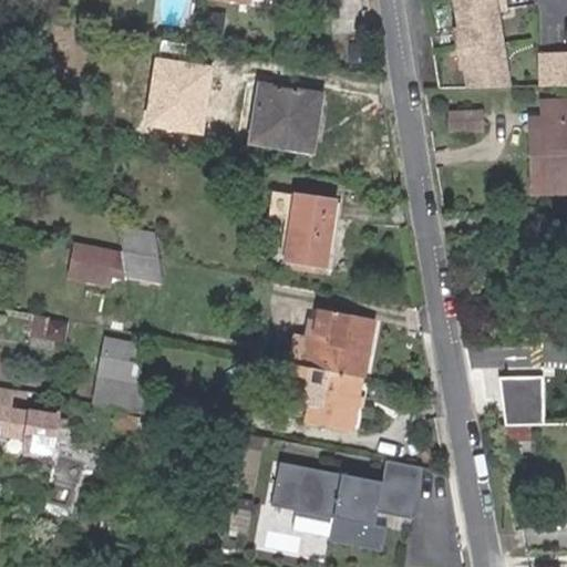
[(463,71),(466,91),(506,90),(493,16),(504,12),(502,0),(450,0),(455,32),(461,63),(463,71)]
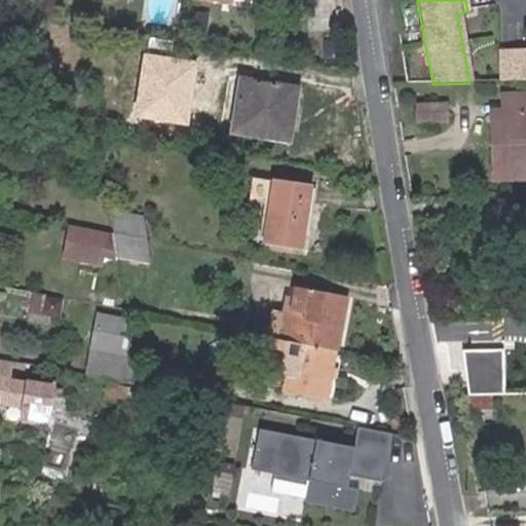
[(427,59),(422,30),(416,32),(420,50),(423,66),(429,66),(427,59)]
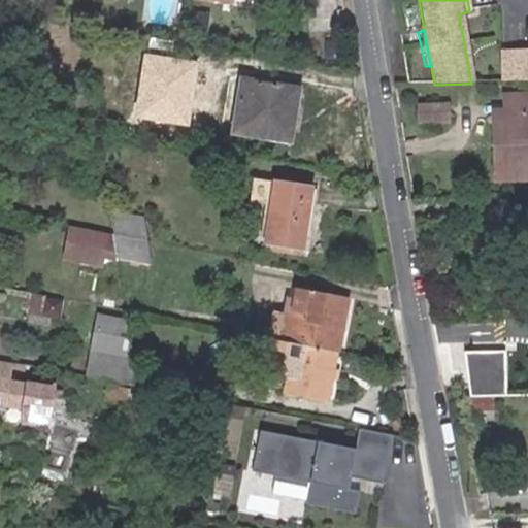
[(527,53),(500,55),(502,84),(527,83),(527,53)]
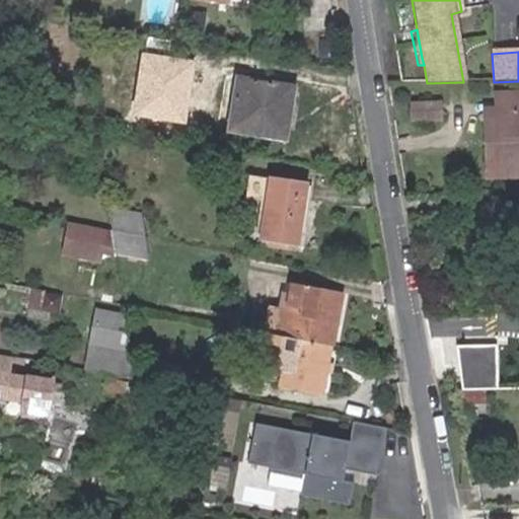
[(186,125),(195,62),(142,55),(133,117),(186,125)]
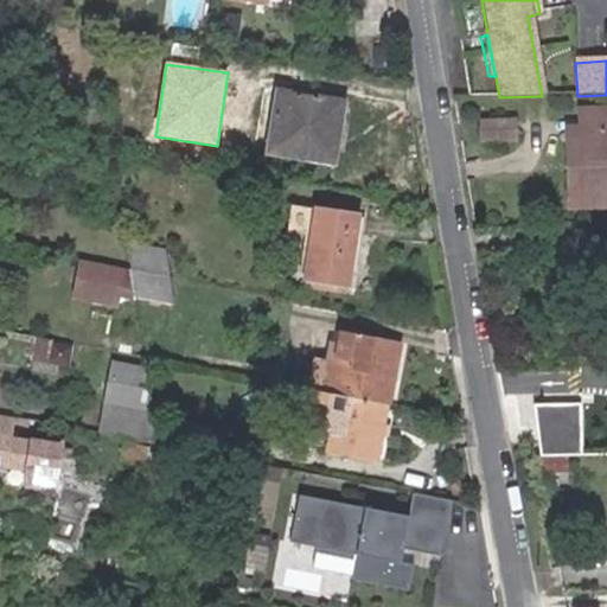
[(274,93),(264,153),(333,165),(337,144),(325,142),(333,102),(311,98),(313,89),(294,85),(292,95),(274,93)]
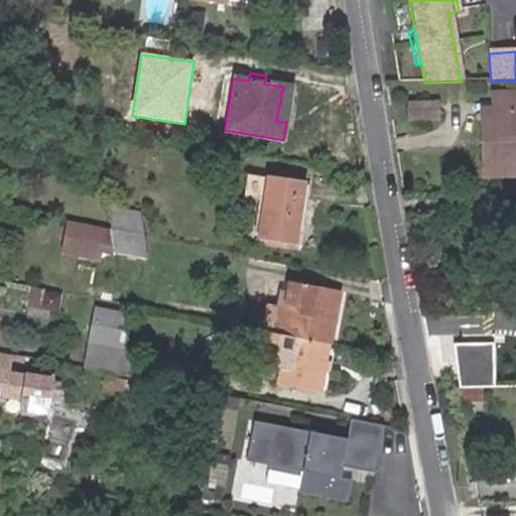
[(276,121),(286,122),(292,88),(283,87),(276,121)]
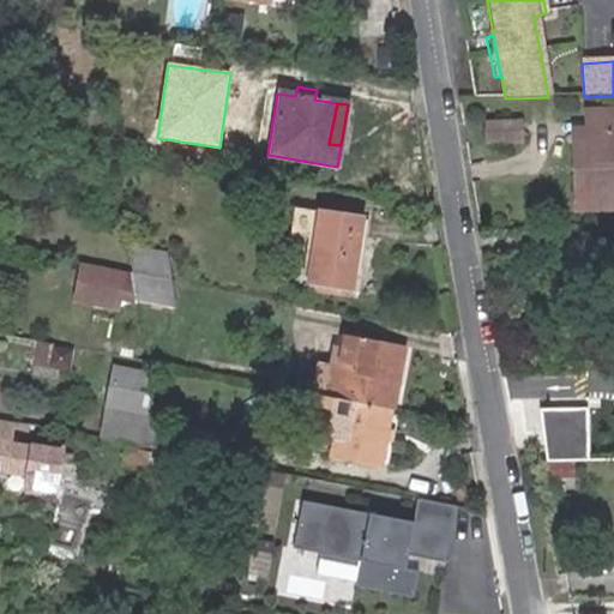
[(593,139),(596,203),(613,202),(613,116),(591,118),(593,139)]
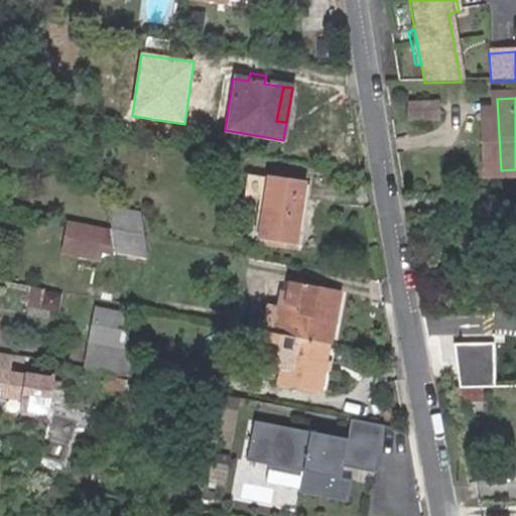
[(438,103),(410,105),(411,120),(437,119),(438,103)]
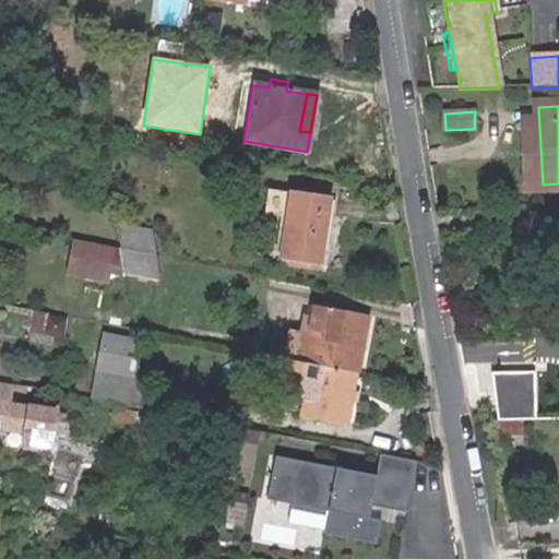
[(528,186),(543,185),(539,127),(525,126),(528,186)]
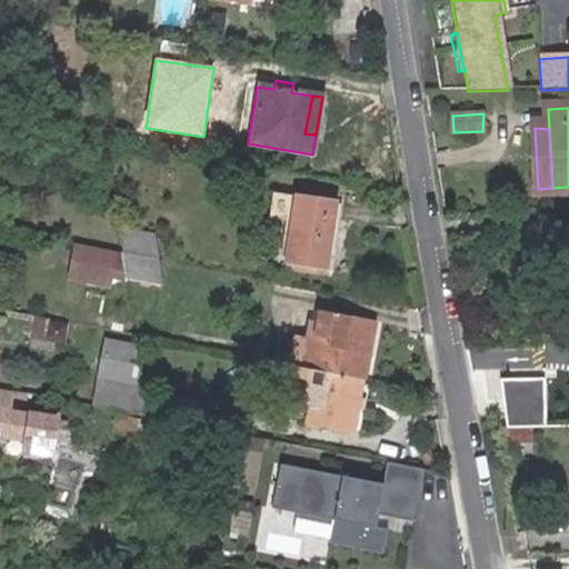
[(288,225),(293,196),(272,192),(268,221),(288,225)]
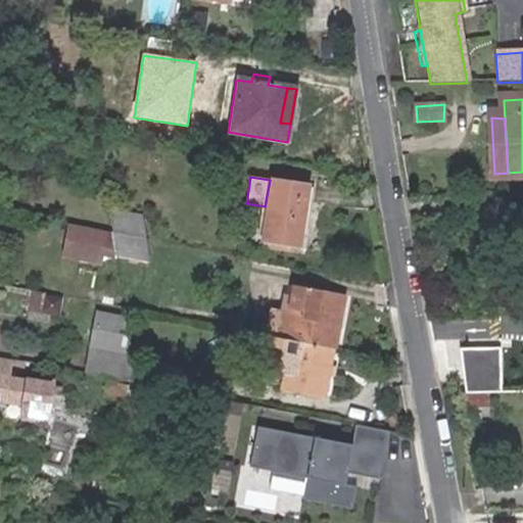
[(308,187),(270,180),(259,241),(297,249),(308,187)]
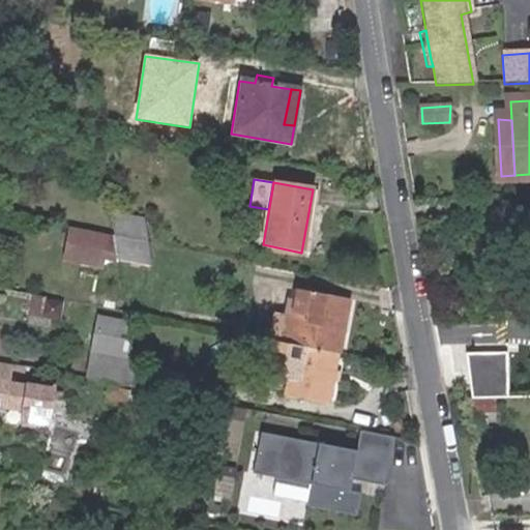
[(139,218),(107,211),(110,237),(135,241),(145,243),(142,219),(139,218)]
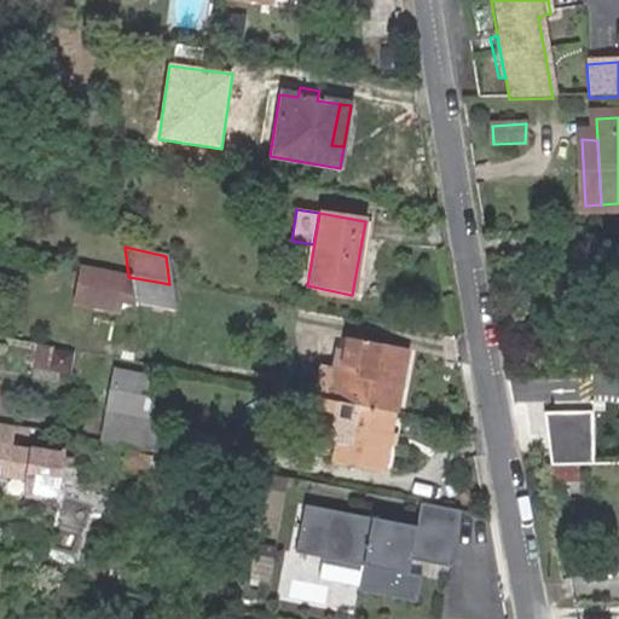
[(132,304),(128,277),(81,267),(74,302),(116,312),(132,304)]
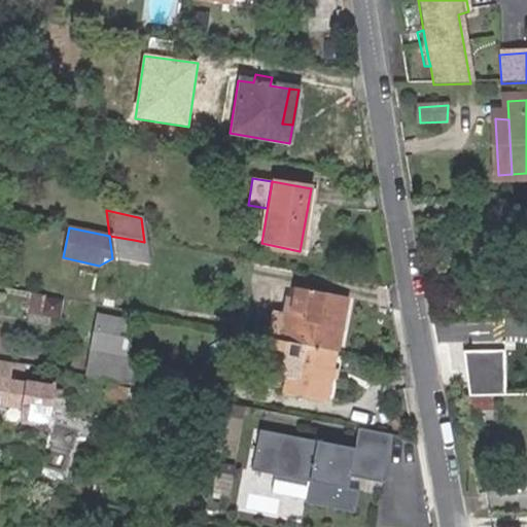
[(134,240),(109,236),(112,258),(130,261),(147,265),(144,242),(134,240)]
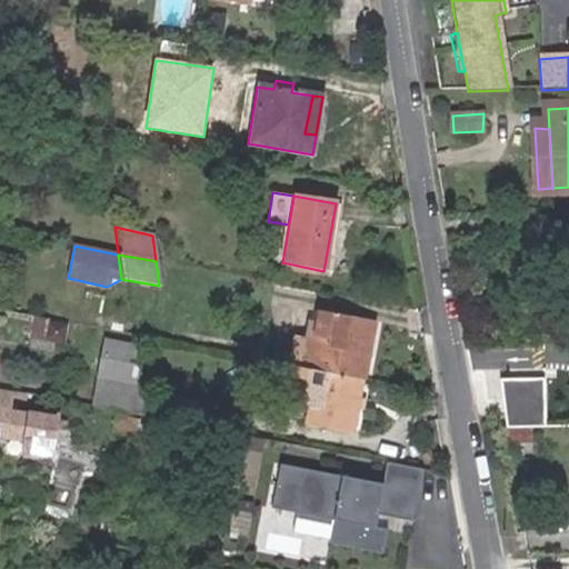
[(318,342),(300,339),(295,367),(298,367),(366,381),(378,325),(323,313),(318,342)]
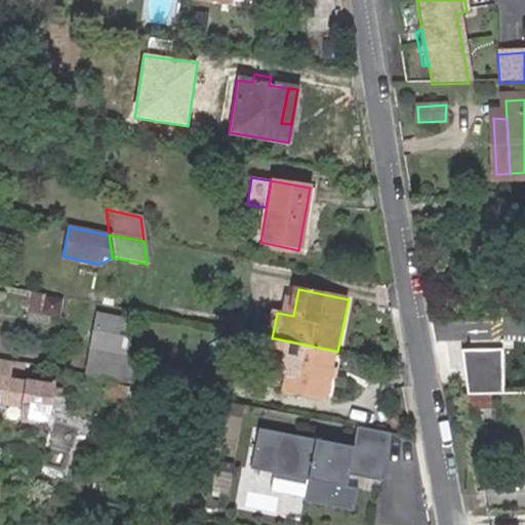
[(131,382),(122,320),(94,315),(83,373),(131,382)]
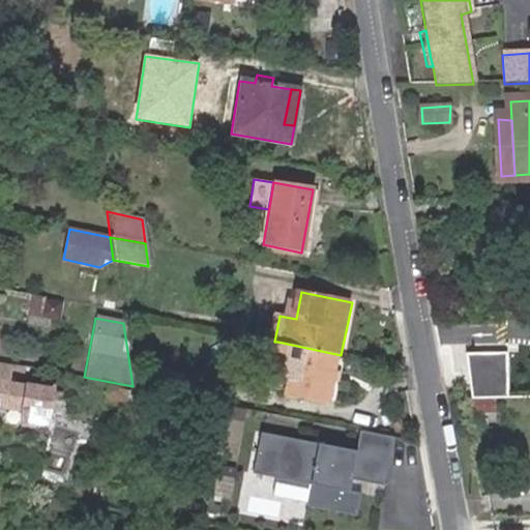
[(331,403),(341,355),(277,342),(272,364),(293,367),(291,380),(288,394),(331,403)]
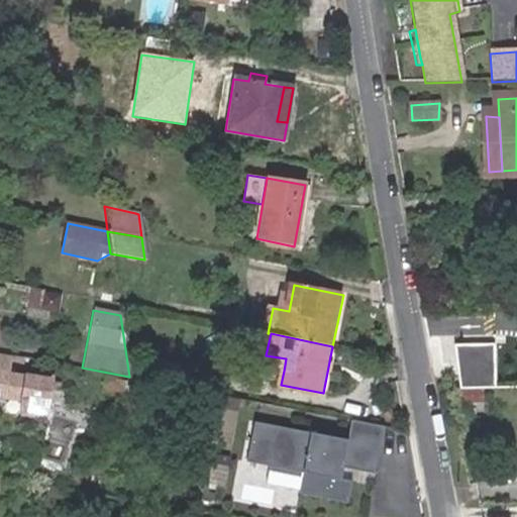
[(459,340),(459,384),(501,384),(500,340),(459,340)]
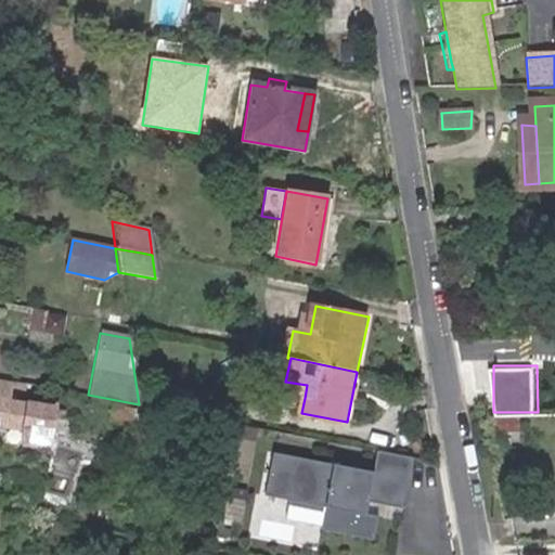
[(282,394),(305,398),(307,385),(285,382),(282,394)]
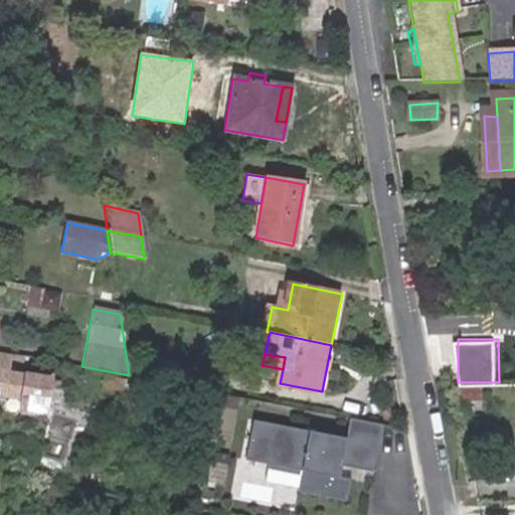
[(0,395),(21,400),(20,407),(43,412),(49,380),(26,376),(4,372),(7,357),(0,355),(0,395)]
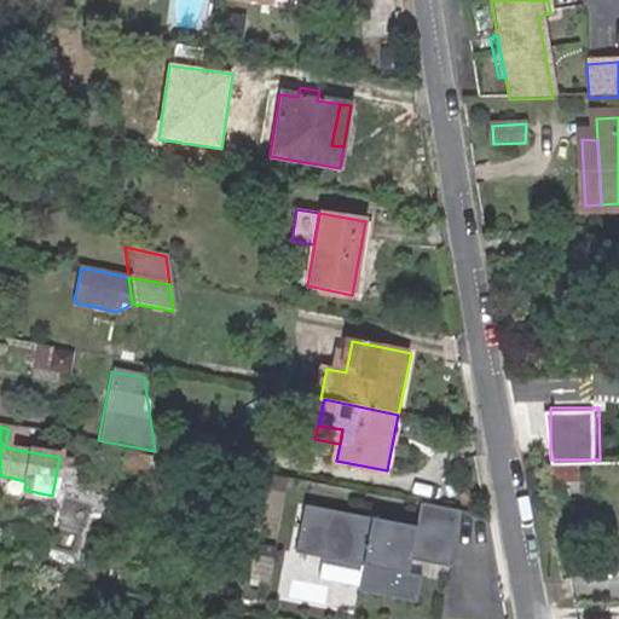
[(125,467),(146,473),(149,457),(127,453),(125,467)]
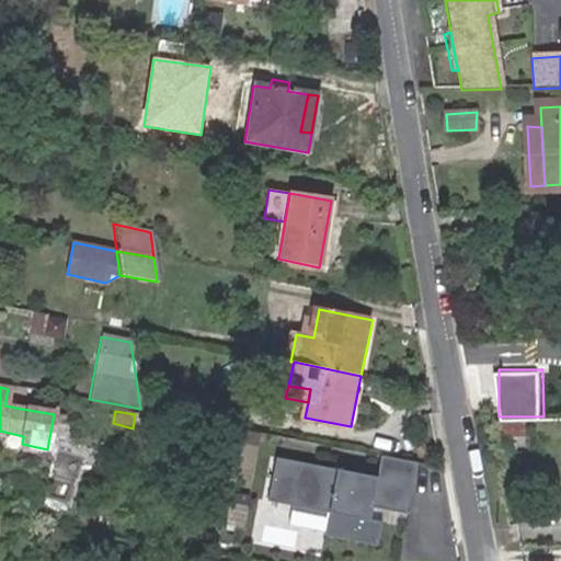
[(416,460),(381,454),(377,476),(275,456),(266,501),(328,513),(323,536),(378,547),(384,522),(358,516),(362,503),(407,512),(416,460)]
